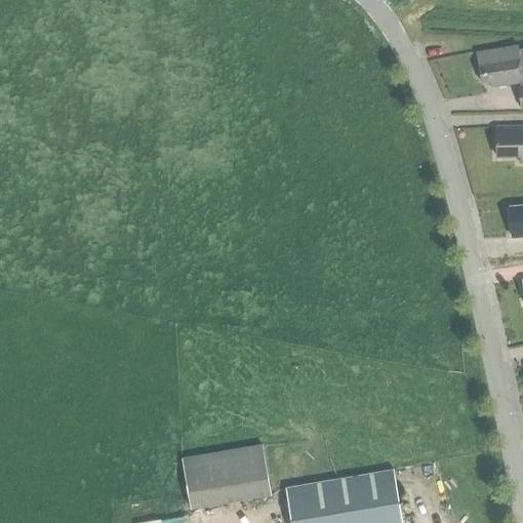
[(522,47),(517,48),(517,44),(476,51),(481,82),(489,81),(489,86),(518,81),(519,86),(515,87),(519,109),(522,108),(522,47)]
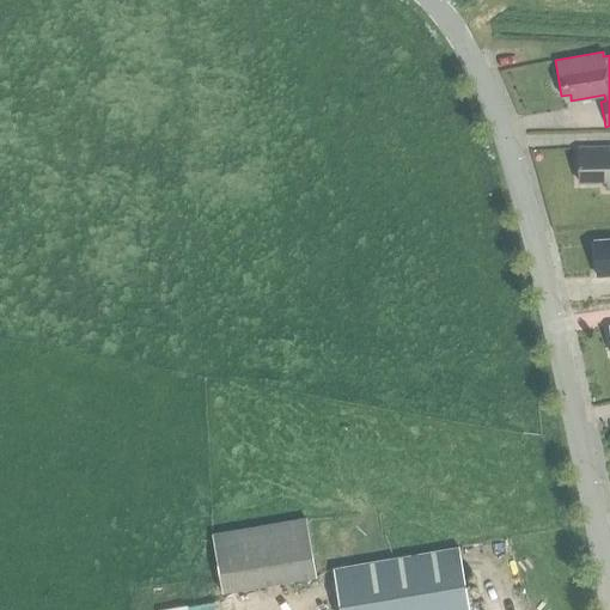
[(604,181),(604,188),(609,188),(609,146),(581,147),(583,153),(578,153),(578,182),(604,181)]
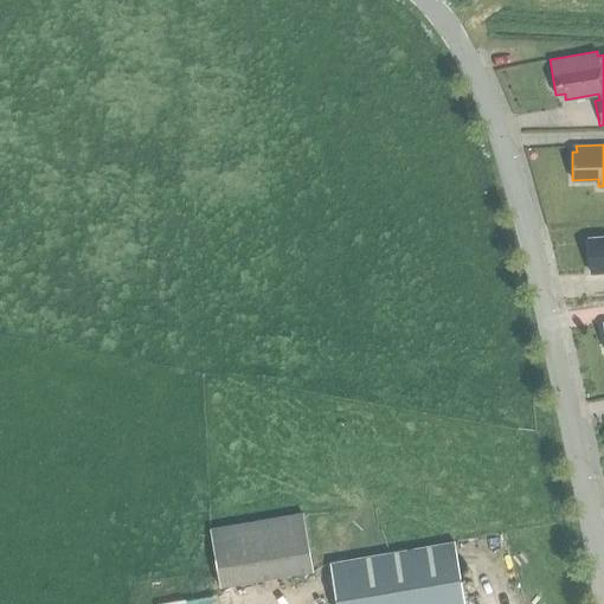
[(603,236),(588,237),(590,272),(603,271),(603,236)]
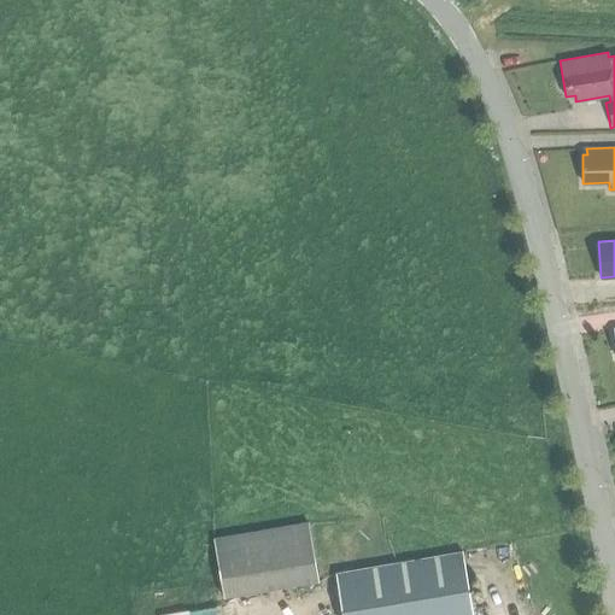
[(317,579),(308,522),(212,539),(222,596),(317,579)]
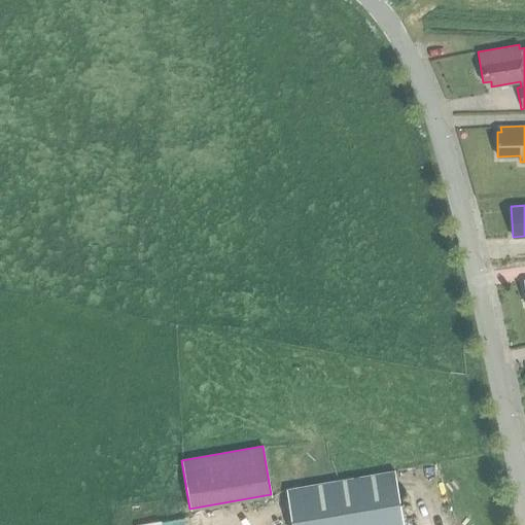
[(403,524),(393,470),(285,489),(291,524),(403,524)]
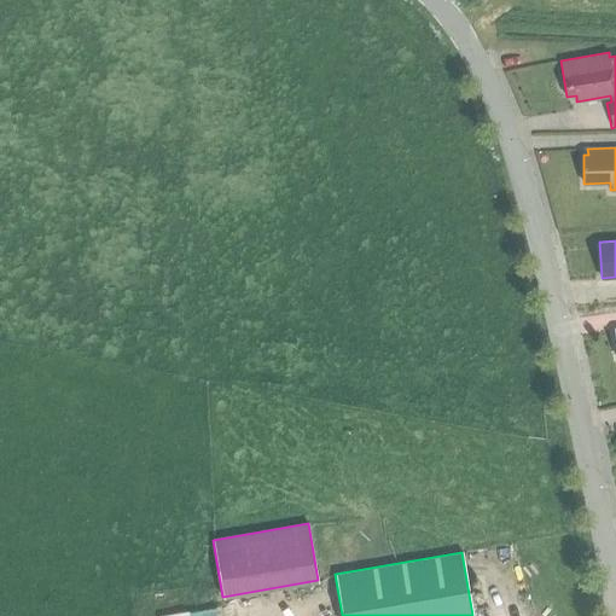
[(224,615),(222,604),(164,611),(164,615),(224,615)]
